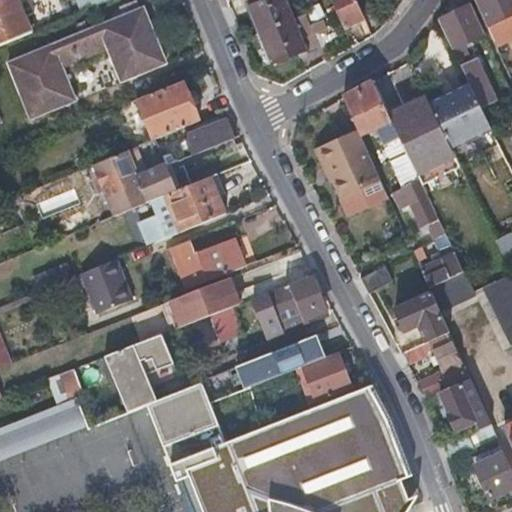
[(2,0),(0,1),(0,44),(31,31),(17,0),(2,0)]
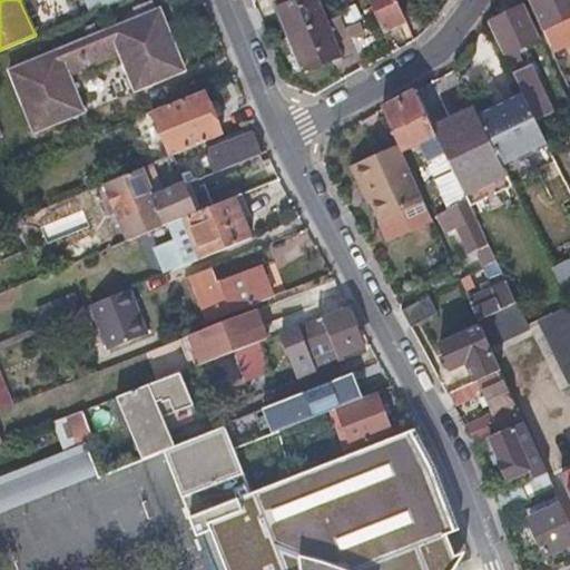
[(86,0),(90,11),(116,0),(86,0)]
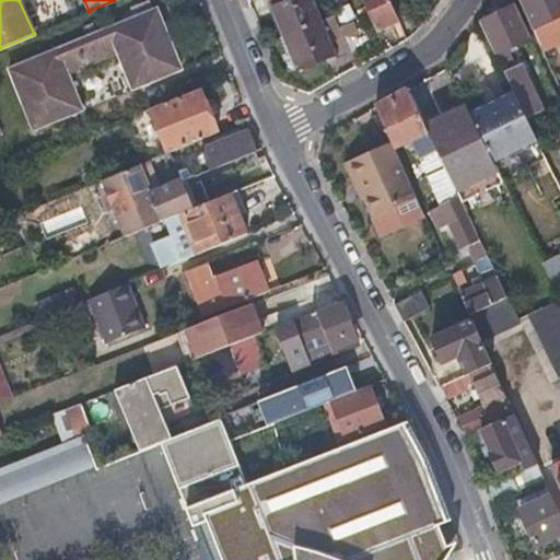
[(133,15),(153,7),(150,0),(131,9),(133,15)]
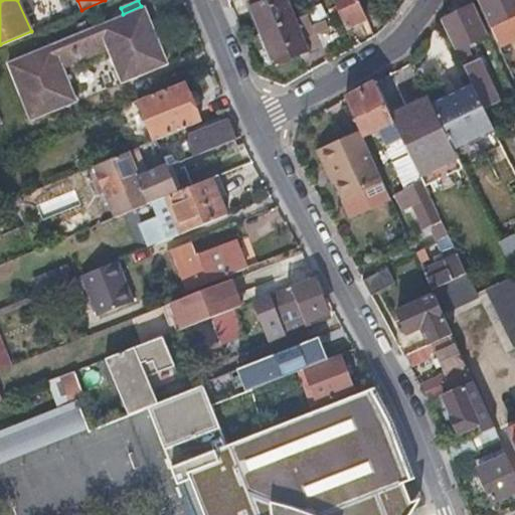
[(296,41),(288,21),(279,0),(253,0),(244,4),(269,65),(300,52),(296,41)]
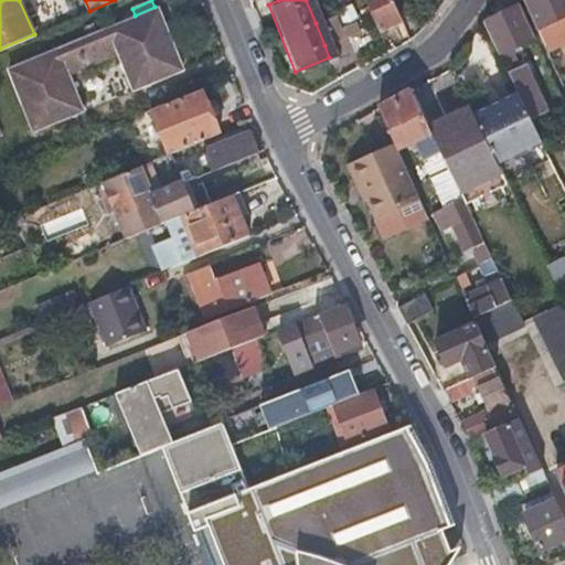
[(365,0),(379,29),(402,19),(393,0),(365,0)]
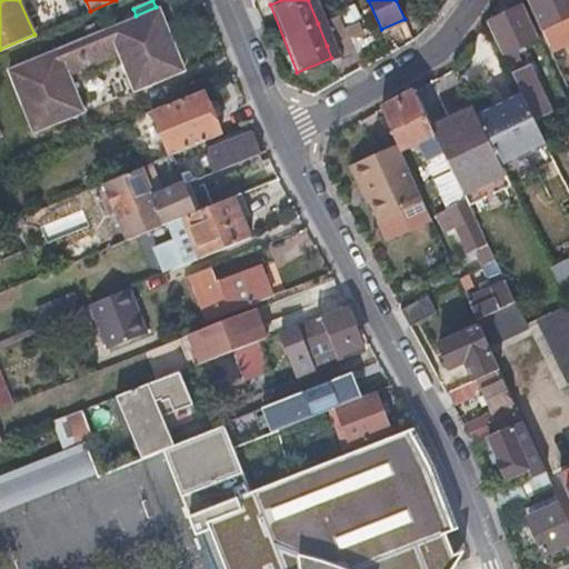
[(568,0),(528,0),(551,49),(568,40),(568,0)]
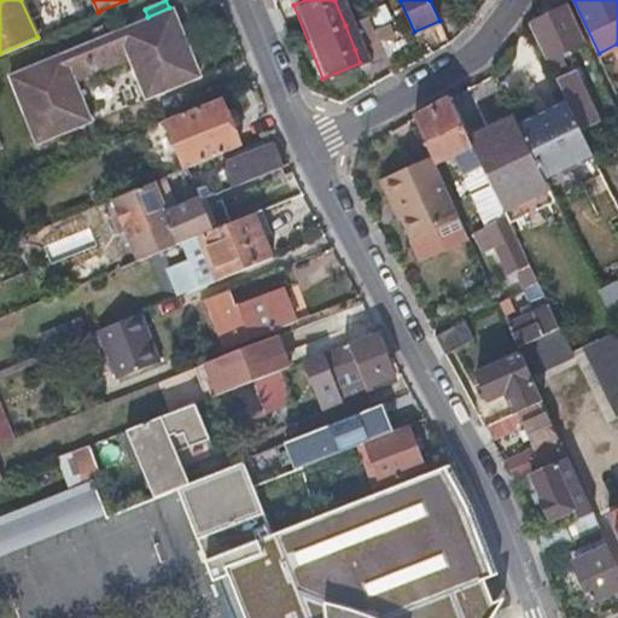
[(566,99),(581,130),(602,120),(577,69),(566,74),(557,53),(586,40),(569,5),(529,23),(566,99)]
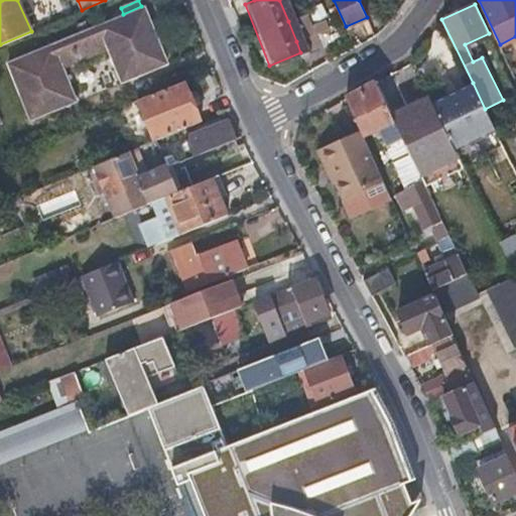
[(124,15),(6,63),(26,115),(72,96),(60,67),(108,47),(122,82),(167,62),(144,7),(141,8),(141,6),(123,14),(124,15)]
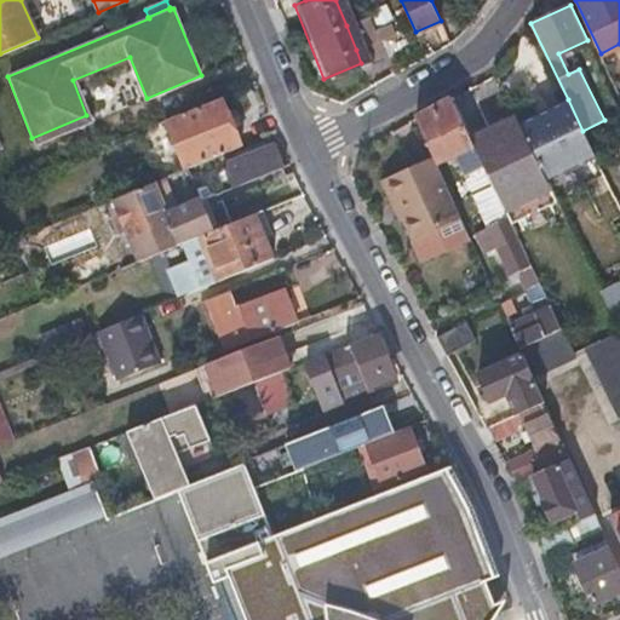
[(378,34),(375,29),(371,16),(346,26),(356,50),(380,40),(378,35),(378,34)]
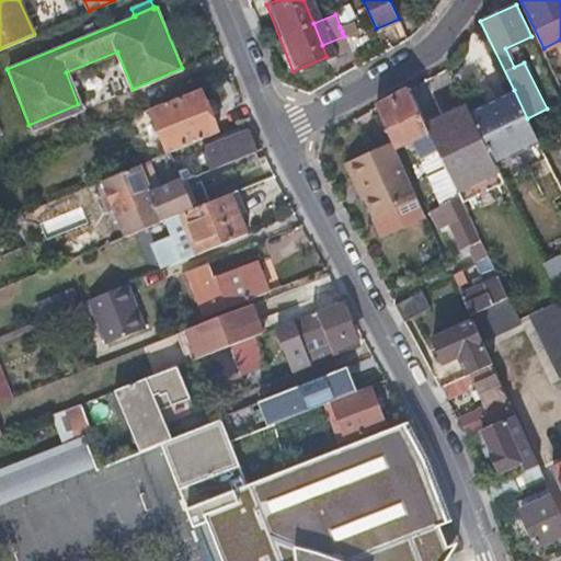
[(351,22),(340,26),(342,31),(353,27),(351,22)]
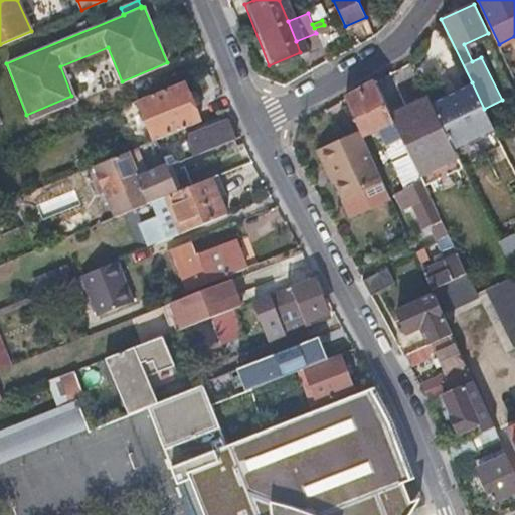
[(74,25),(77,33),(87,29),(83,21),(74,25)]
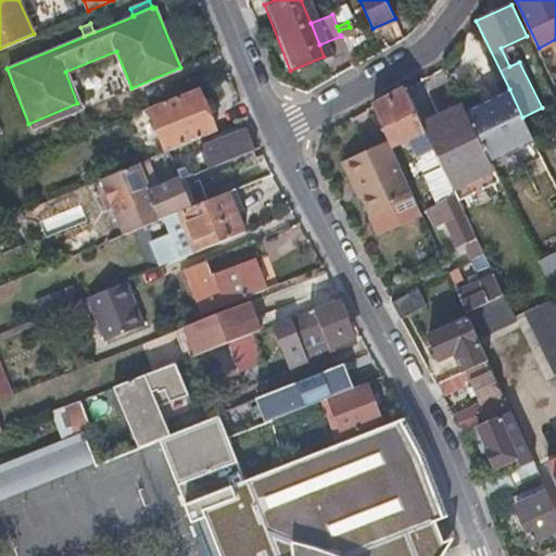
[(350,27),(339,30),(341,36),(352,32),(350,27)]
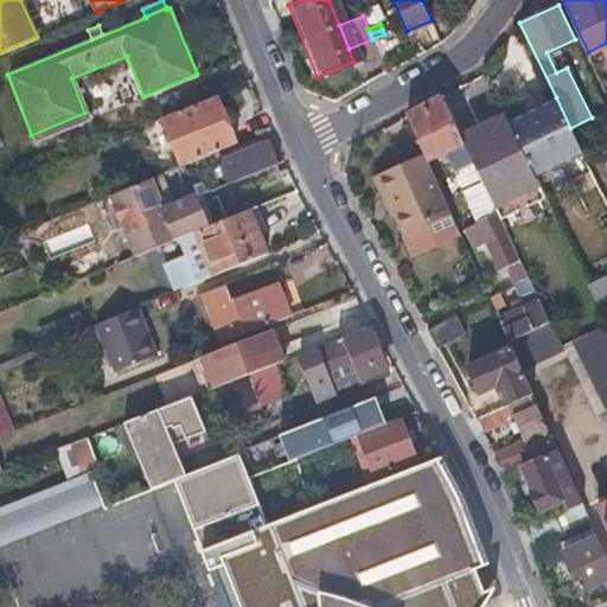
[(163,116),(181,165),(187,163),(237,142),(218,94),(163,116)]
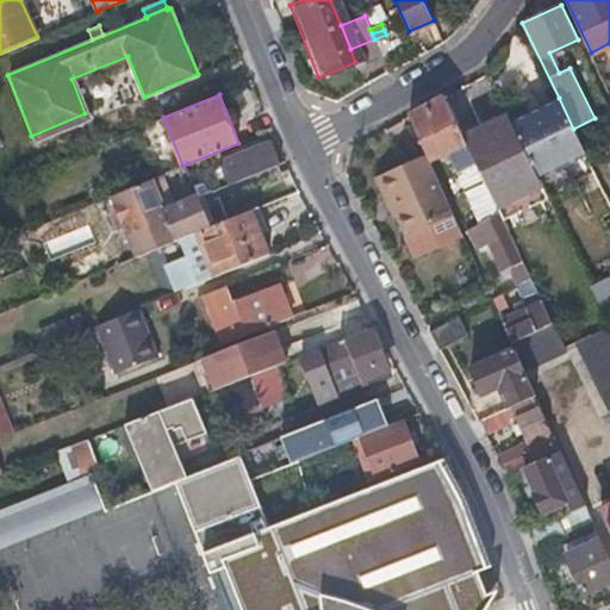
[(523,260),(500,212),(465,137),(446,95),(410,114),(428,156),(430,161),(444,155),(450,156),(459,172),(460,172),(484,219),(470,226),(478,244),(484,242),(489,253),(493,249),(505,275),(511,273),(523,297),(529,294),(534,304),(502,319),(511,343),(553,323),(523,260)]
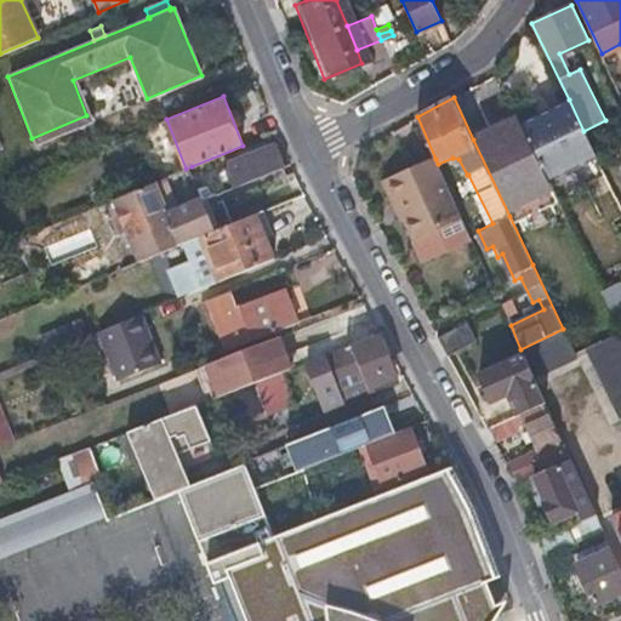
[(548,180),(597,157),(584,131),(569,100),(520,123),(548,180)]
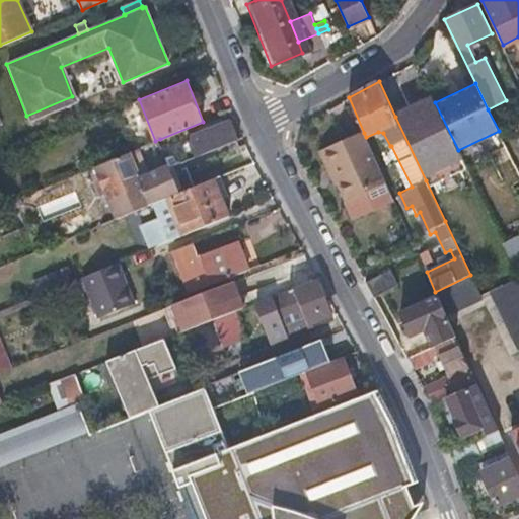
[(424,174),(461,156),(458,150),(435,102),(433,97),(395,117),(424,174)]
